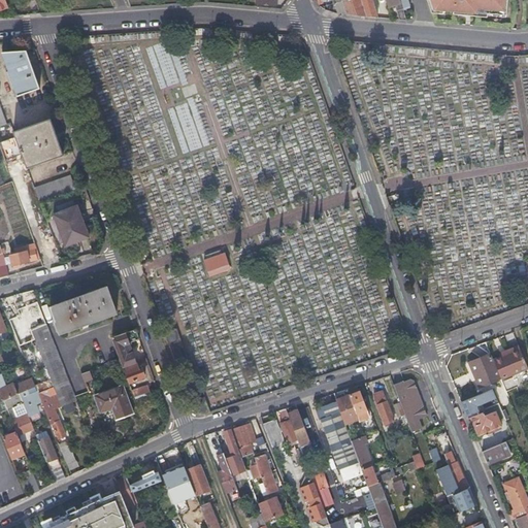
[(318,0),(319,2),(324,0),(332,0),(337,13),(345,13),(340,0),(318,0)]
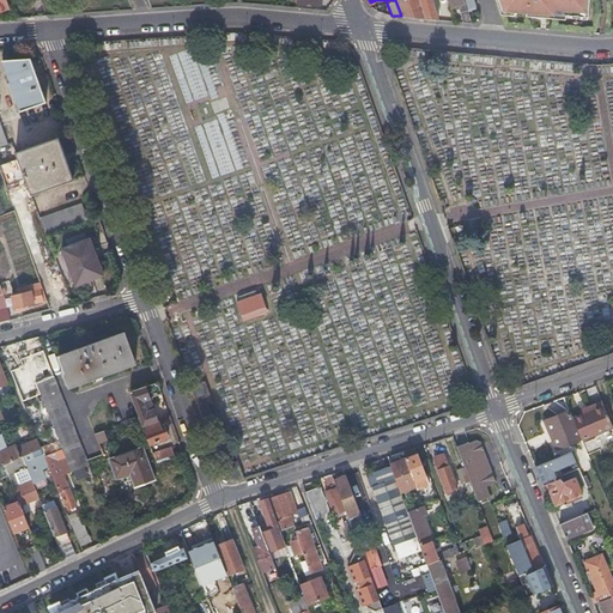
[(395,0),(401,16),(437,19),(431,0),(395,0)]
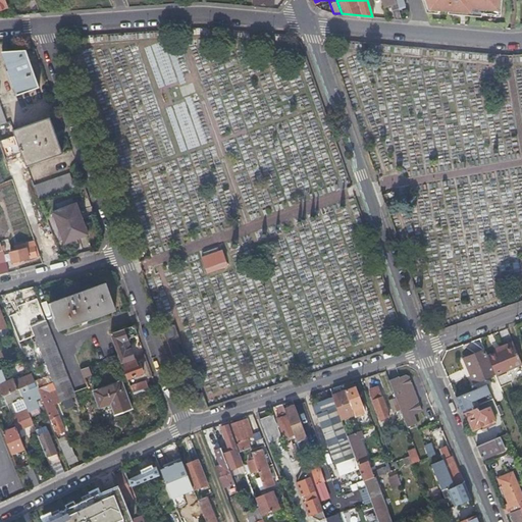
[(394,18),(401,18),(397,7),(394,0),(379,0),(382,6),(388,4),(394,18)]
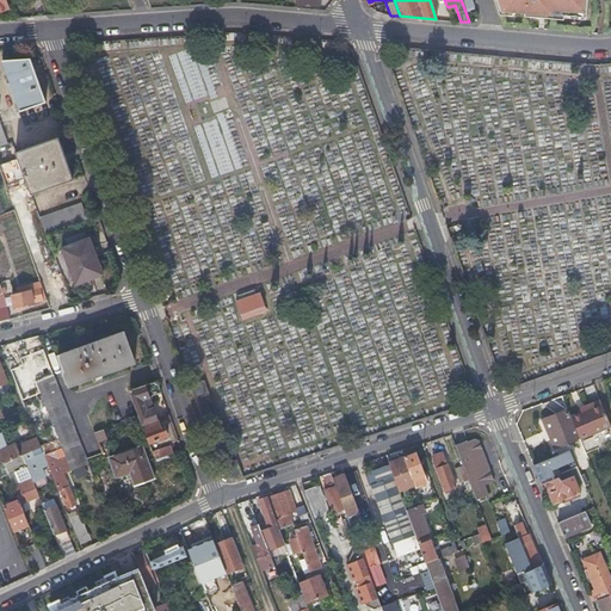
[(493,0),(495,7),(499,6),(500,11),(512,11),(523,12),(523,16),(538,17),(550,18),(550,13),(562,14),(568,16),(584,17),(585,0),(493,0)]
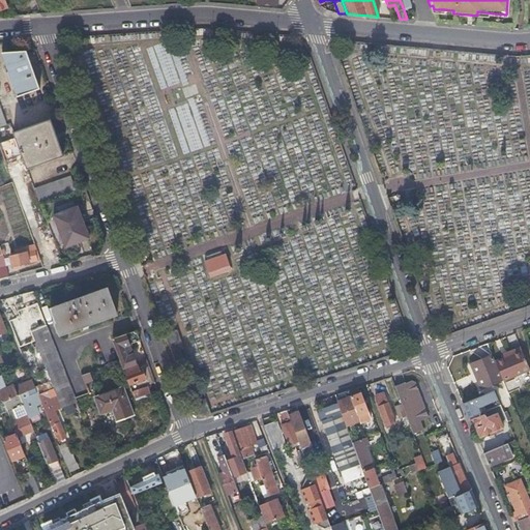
[(8,71),(15,88),(18,96),(38,88),(25,50),(2,52),(8,71)]
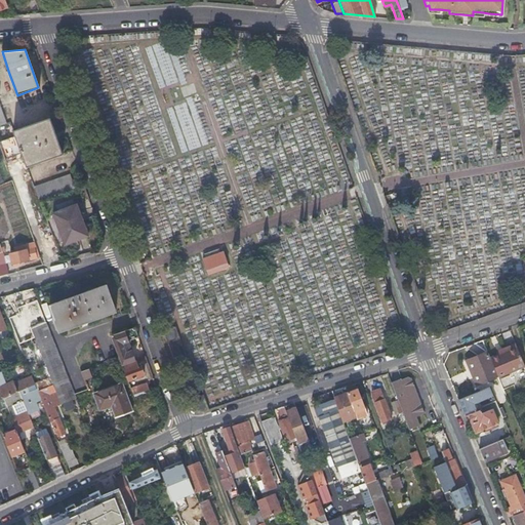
[(11,88),(14,87),(8,71),(6,72),(11,88)]
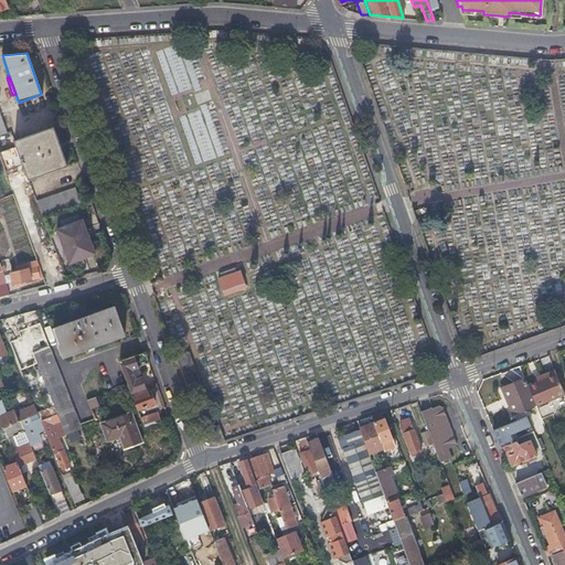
[(53,127),(14,140),(19,151),(45,141),(55,169),(66,166),(53,127)]
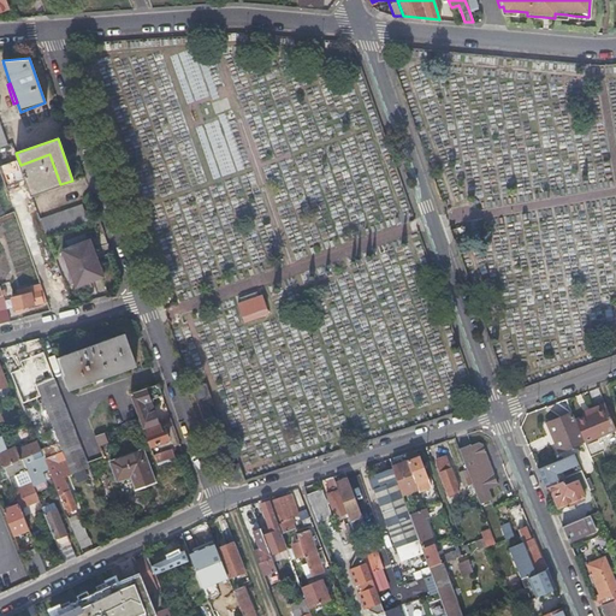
[(49,154),(21,165),(31,196),(60,184),(49,154)]
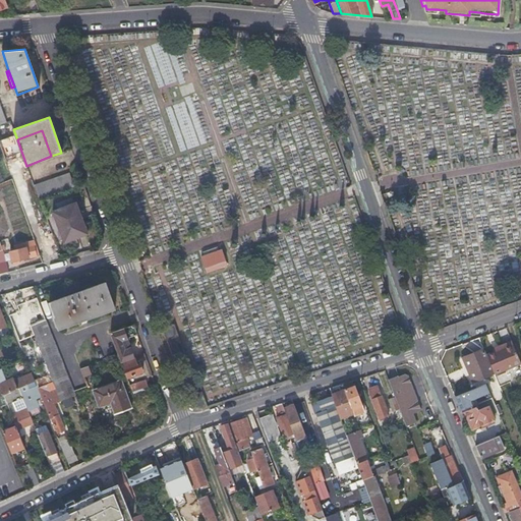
[(68,172),(58,175),(63,189),(73,185),(68,172)]
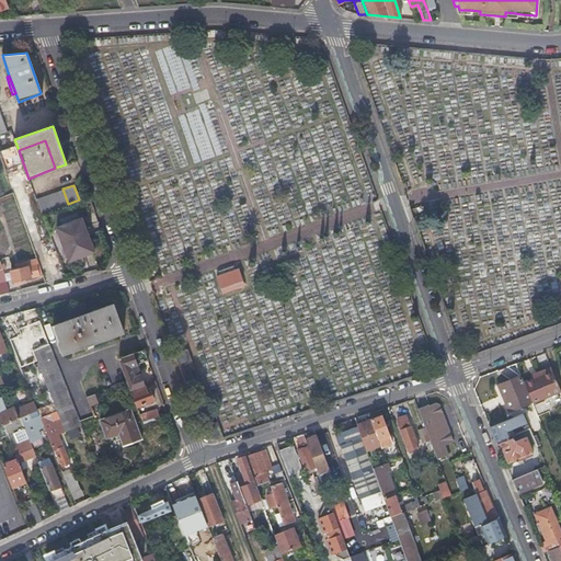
[(68,204),(63,189),(36,198),(42,214),(68,204)]
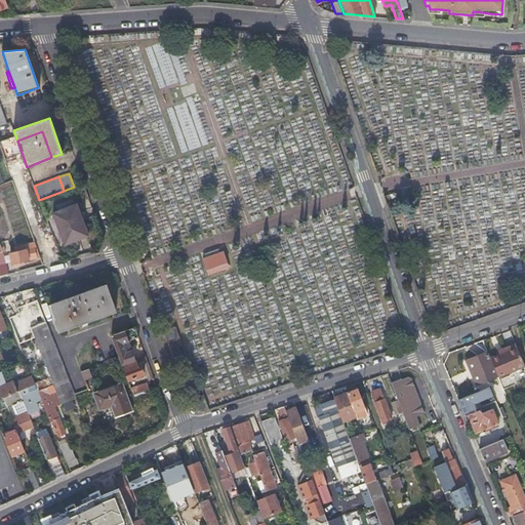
[(27,202),(40,239),(42,245),(45,251),(56,247),(51,234),(50,234),(37,198),(27,202)]
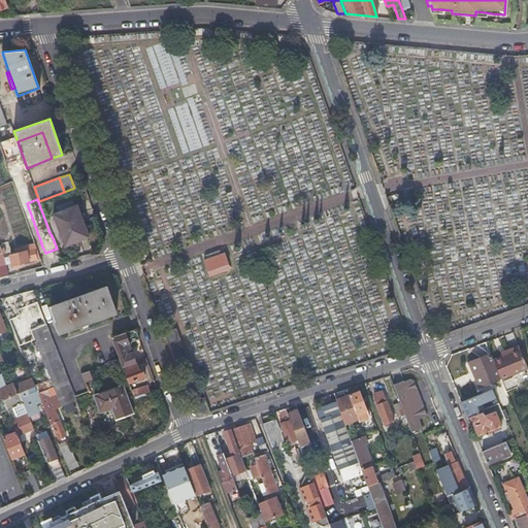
[(88,236),(76,204),(53,213),(64,245),(88,236)]
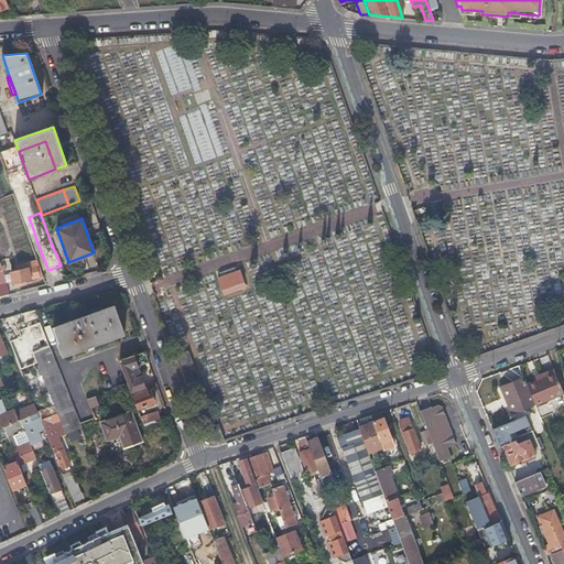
[(42,275),(36,260),(15,266),(17,270),(10,272),(12,283),(42,275)]
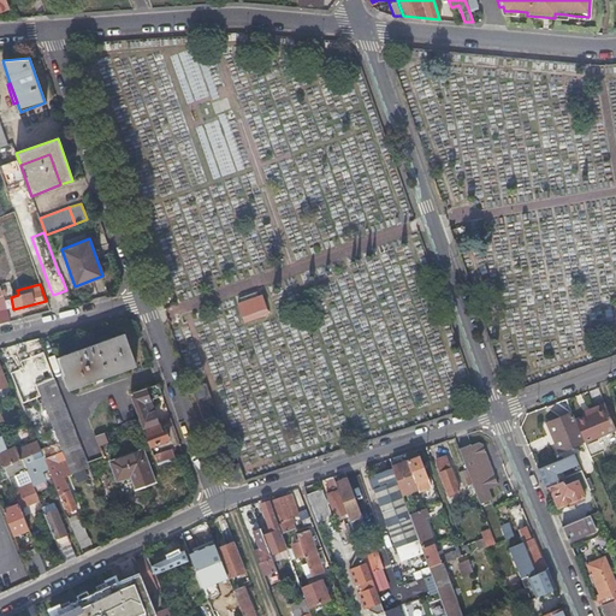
[(0,321),(12,319),(3,295),(0,295),(0,321)]
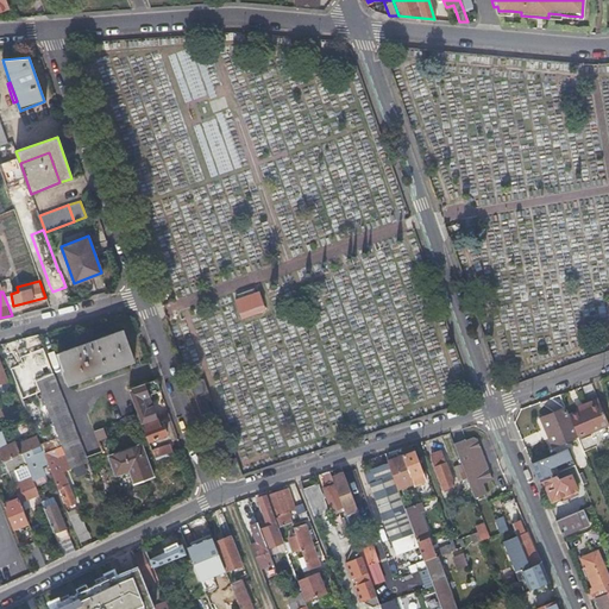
[(253,294),(231,302),(234,314),(258,306),(253,294)]
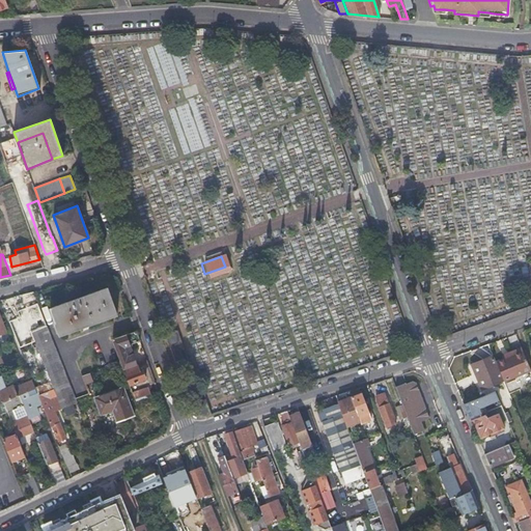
[(107,286),(50,308),(59,334),(116,312),(107,286)]
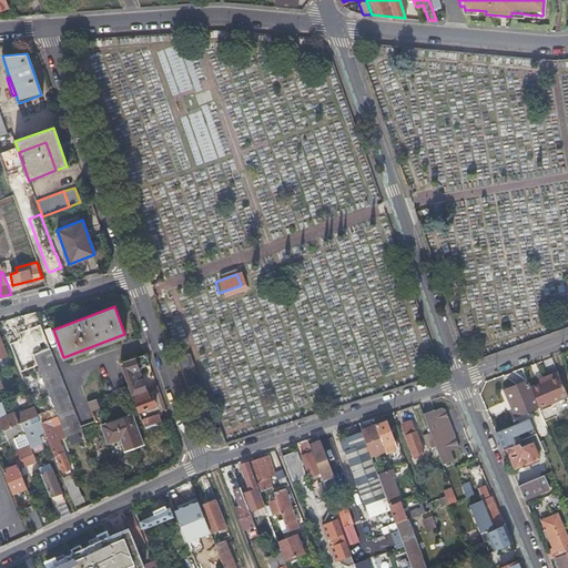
[(34,312),(21,315),(31,342),(29,343),(26,344),(21,345),(22,350),(12,353),(16,362),(28,391),(38,387),(29,363),(34,359),(32,354),(36,353),(49,347),(34,312)]
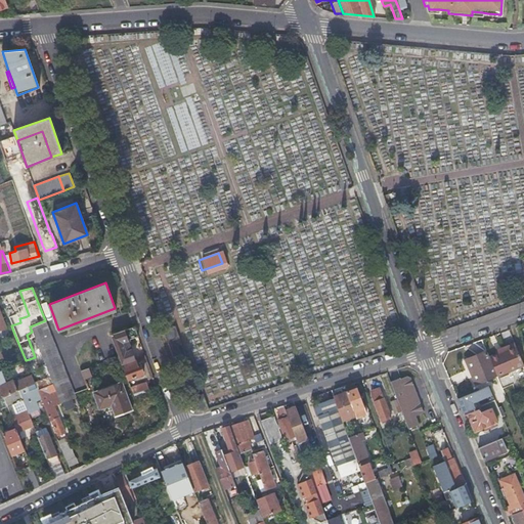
[(33,325),(30,326),(32,332),(52,383),(55,390),(60,402),(75,397),(74,392),(45,320),(33,325)]
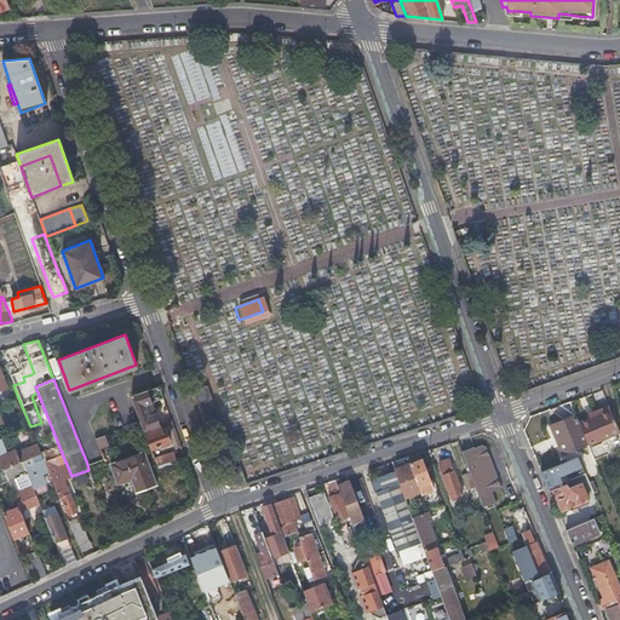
[(162,397),(159,385),(130,395),(137,413),(139,420),(143,430),(159,425),(150,401),(162,397)]
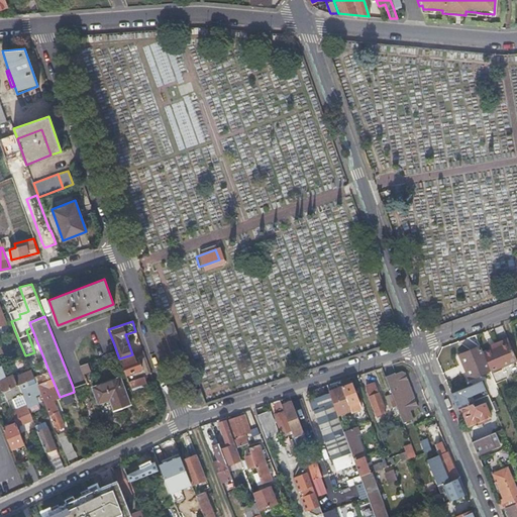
[(490,347),(498,367),(516,358),(507,337),(495,342),(496,345),(490,347)]
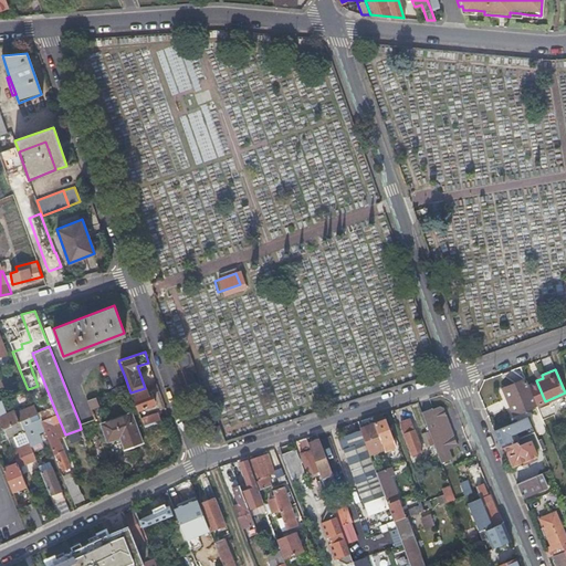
[(526,410),(537,406),(537,405),(528,384),(526,378),(514,383),(526,410)]
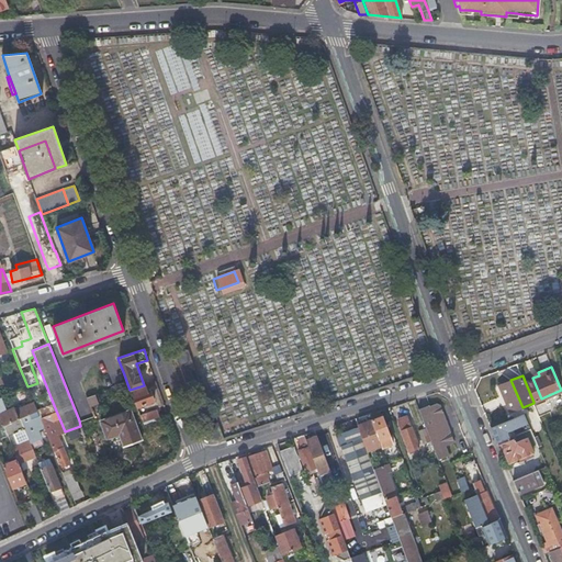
[(534,402),(541,398),(532,378),(525,381),(534,402)]
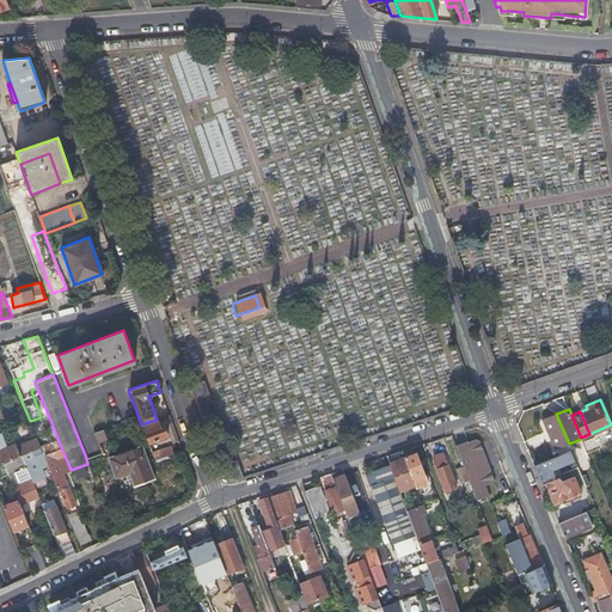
[(557,448),(569,444),(556,414),(544,420),(557,448)]
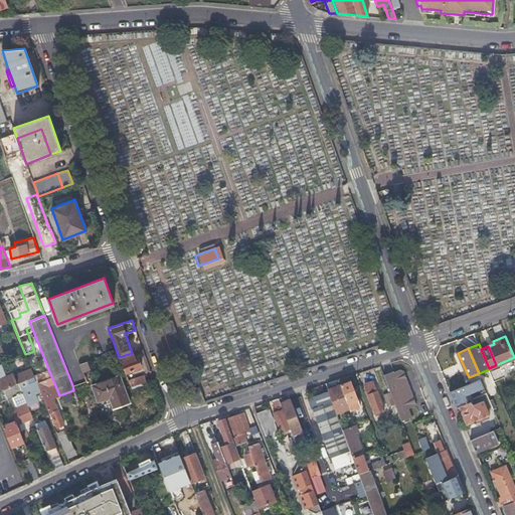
[(119,357),(125,372),(140,367),(137,356),(136,356),(134,357),(132,353),(119,357)]
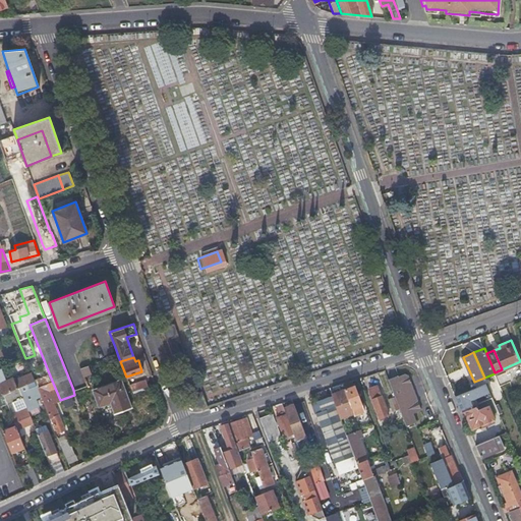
[(79,367),(82,377),(91,373),(88,364),(79,367)]
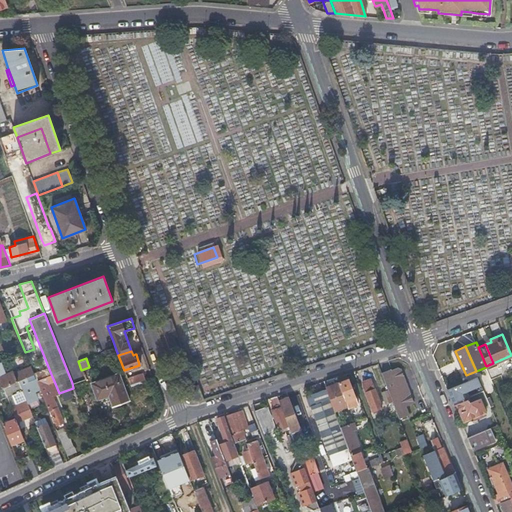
[(0,381),(2,387),(18,381),(34,374),(31,366),(13,374),(12,371),(0,375),(0,381)]
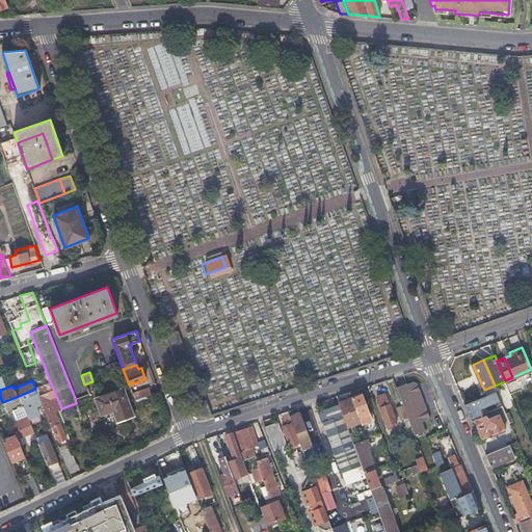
[(406,413),(409,419),(410,424),(415,432),(415,434),(425,430),(422,423),(431,419),(418,383),(415,382),(408,384),(406,381),(397,386),(397,387),(405,407),(406,413)]
